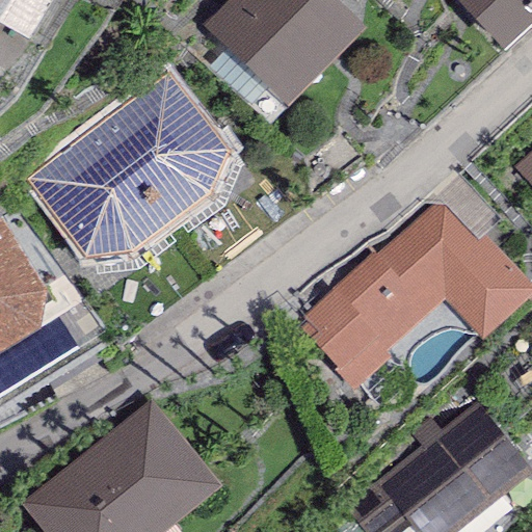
[(0,0),(0,23),(26,38),(48,0),(0,0)]
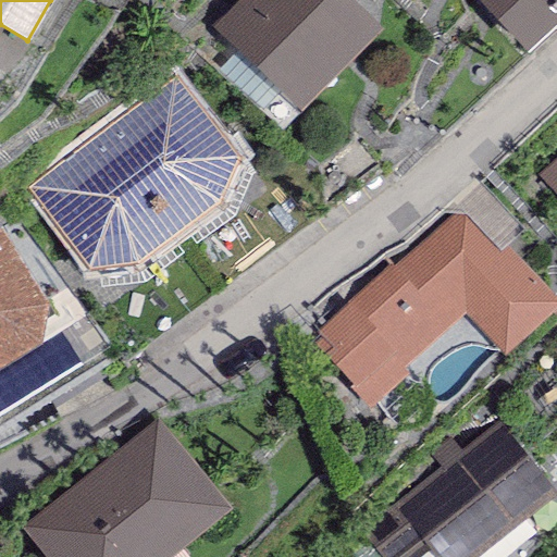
[(351,0),(236,0),(211,27),(301,113),(382,28),(351,0)]
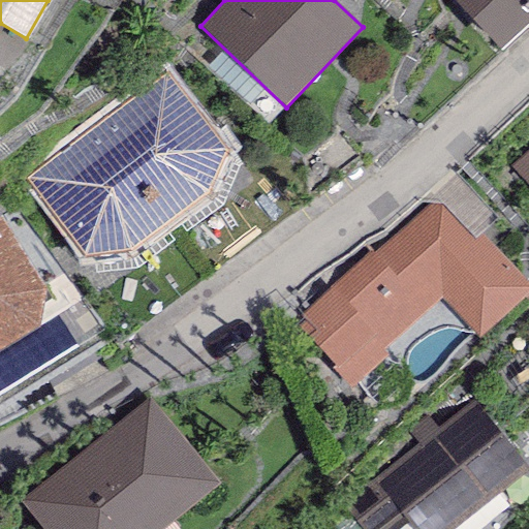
[(528,0),(453,0),(503,53),(528,27),(528,0)]
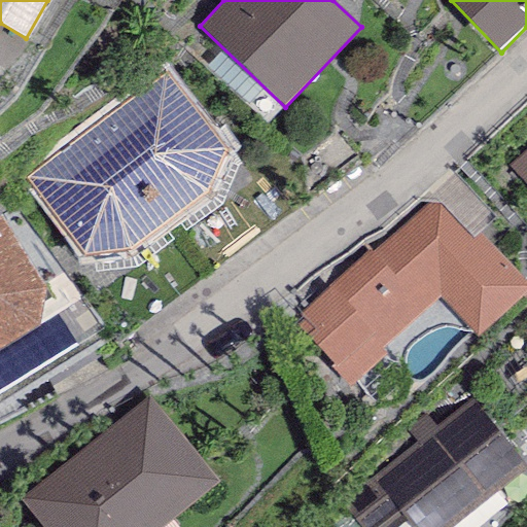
[(166,70),(24,177),(83,255),(132,249),(209,192),(226,147),(166,70)]
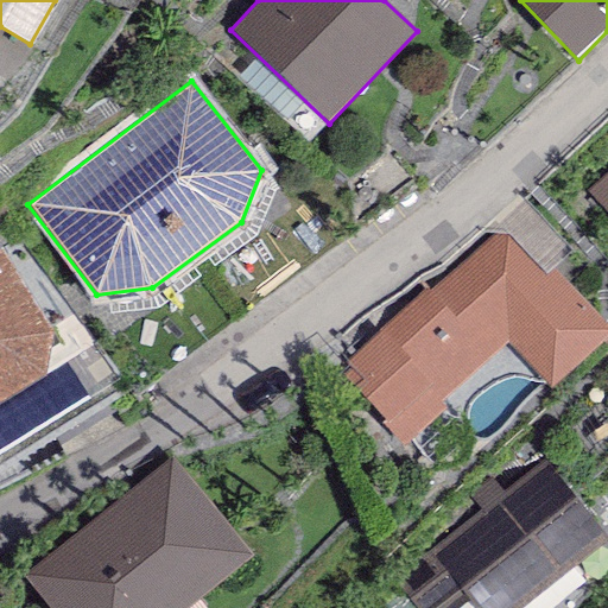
[(607,170),(587,190),(607,214),(607,170)]
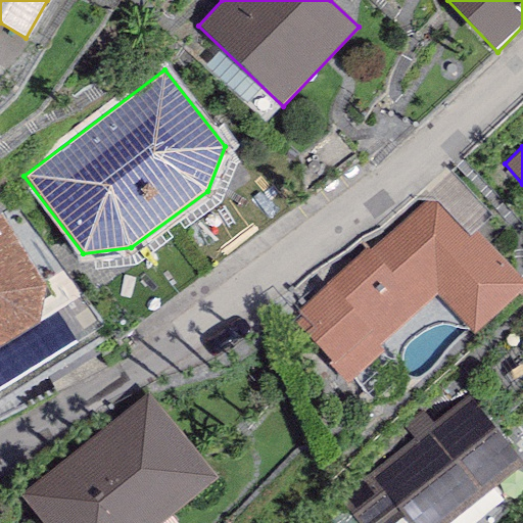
[(366,247),(289,318),(347,385),(383,354),(375,347),(434,293),(475,334),(522,288),(522,282),(475,230),(466,238),(435,203),(424,202),(369,251),(366,247)]
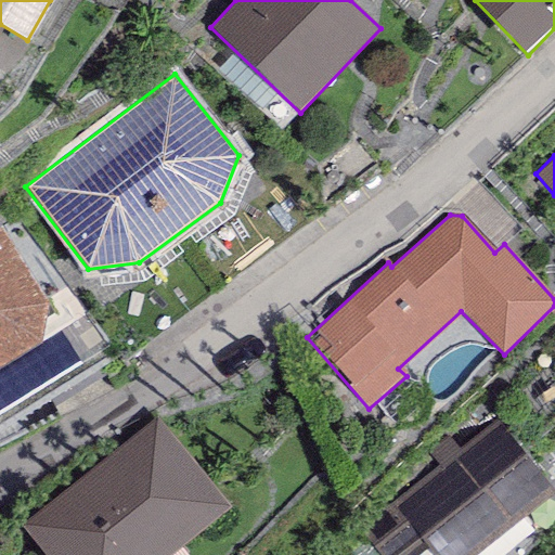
[(1,229),(0,229),(0,365),(40,341),(49,305),(1,229)]
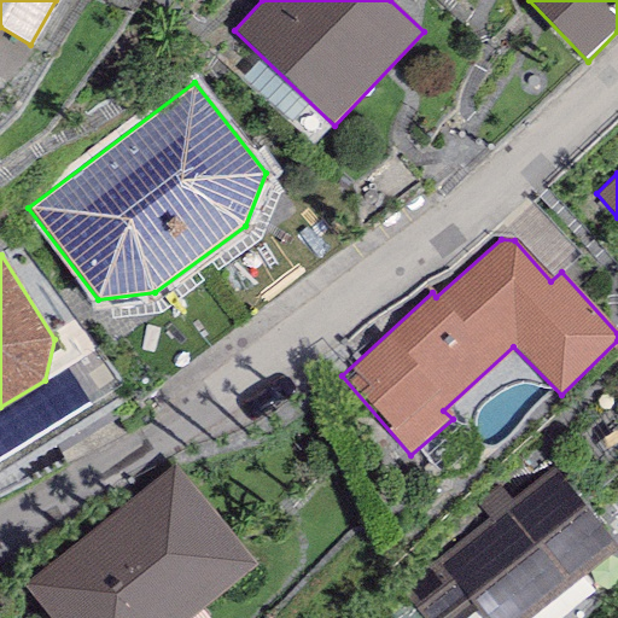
[(175,464),(22,586),(47,617),(187,617),(256,564),(175,464)]
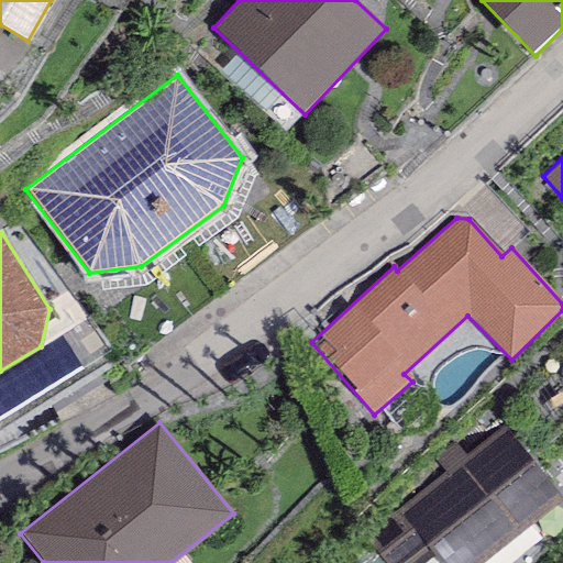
[(483,562),(562,499),(501,426),(465,455),(454,442),(435,457),(444,468),(365,533),(388,562),(406,562),(428,545),(441,562),(483,562)]
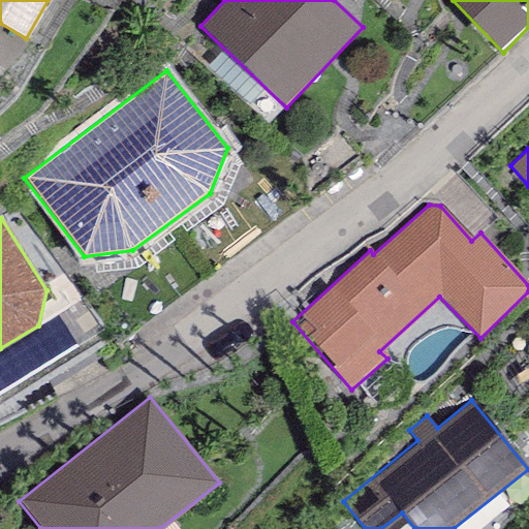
All buildings are outlined.
